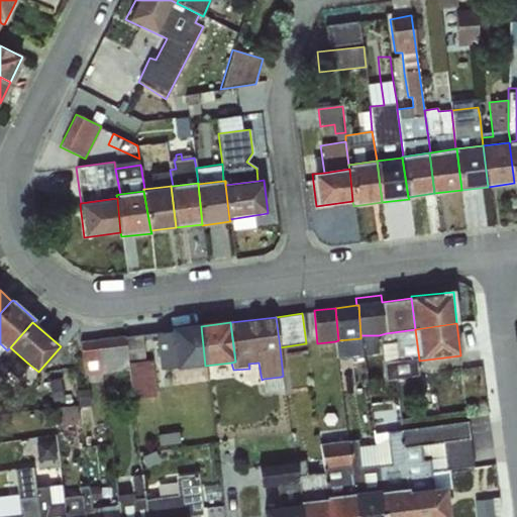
[(205,366),(201,326),(171,330),(171,331),(176,368),(176,370),(205,366)]
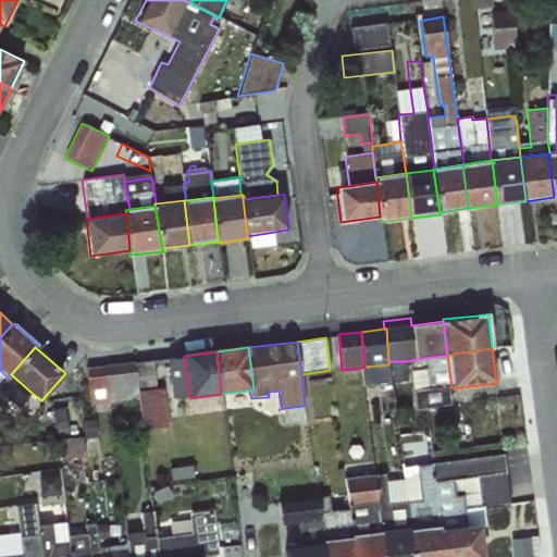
[(416,359),(408,361),(409,372),(425,369),(428,387),(412,390),(413,410),(452,405),(448,387),(452,387),(447,355),(416,359)]
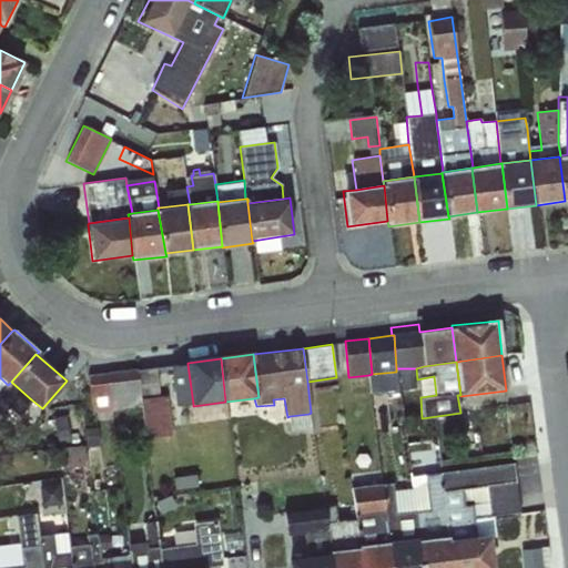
[(193,404),(188,364),(170,366),(174,406),(193,404)]
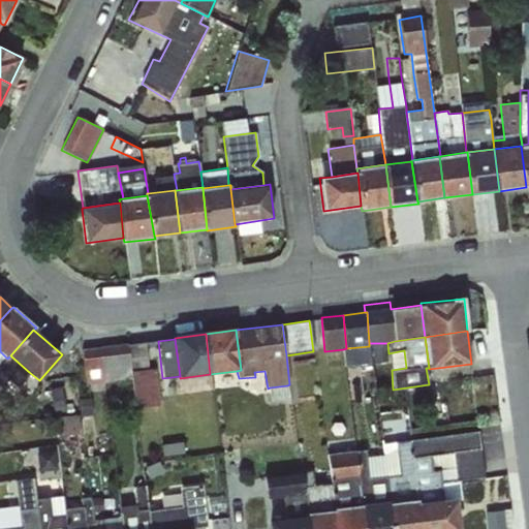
[(126,344),(82,349),(85,385),(130,379),(134,409),(137,408),(144,460),(159,458),(153,407),(160,406),(155,369),(148,370),(145,342),(126,344)]
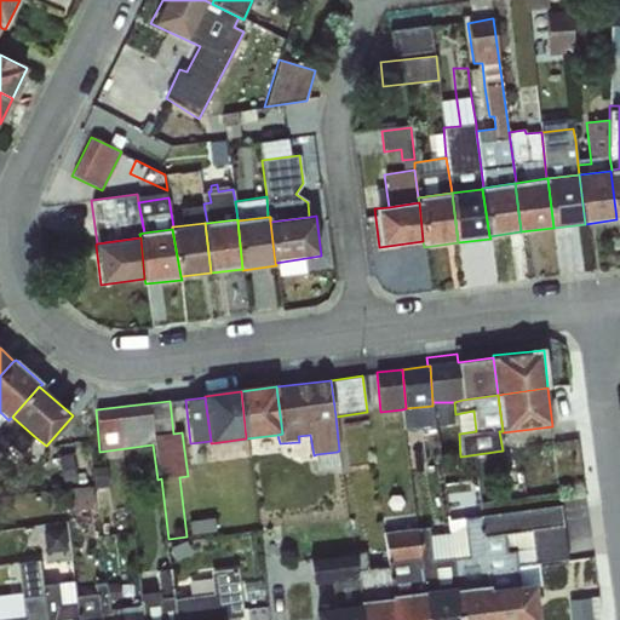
[(452,403),(435,405),(437,426),(454,424),(452,403)]
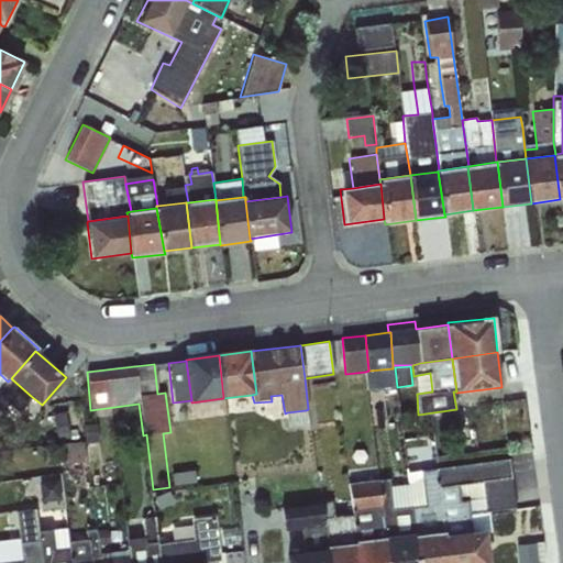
[(368,371),(365,372),(366,393),(396,388),(393,368),(368,371)]
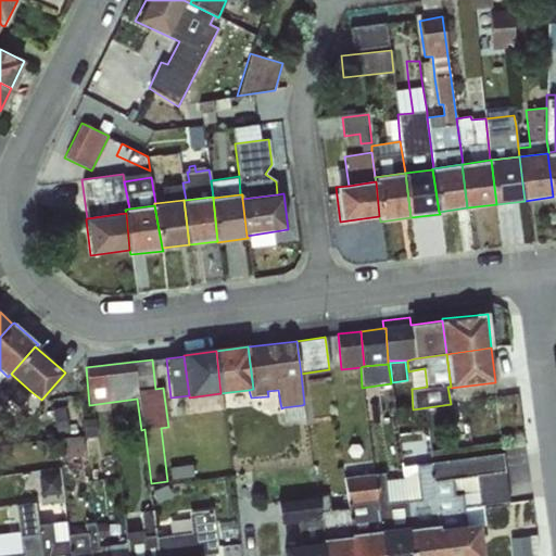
[(0,384),(0,406),(10,415),(30,391),(11,374),(8,377),(0,384)]
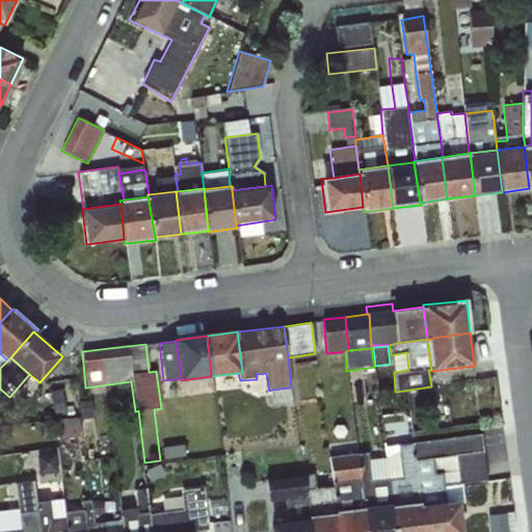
[(361,387),(353,388),(355,404),(362,403),(361,387)]
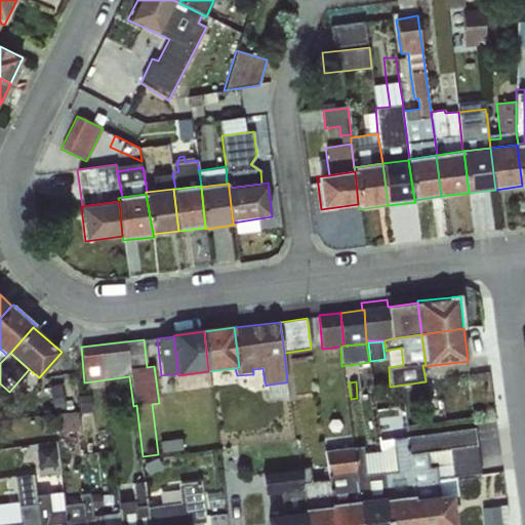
[(285,382),(268,385),(269,399),(287,397),(285,382)]
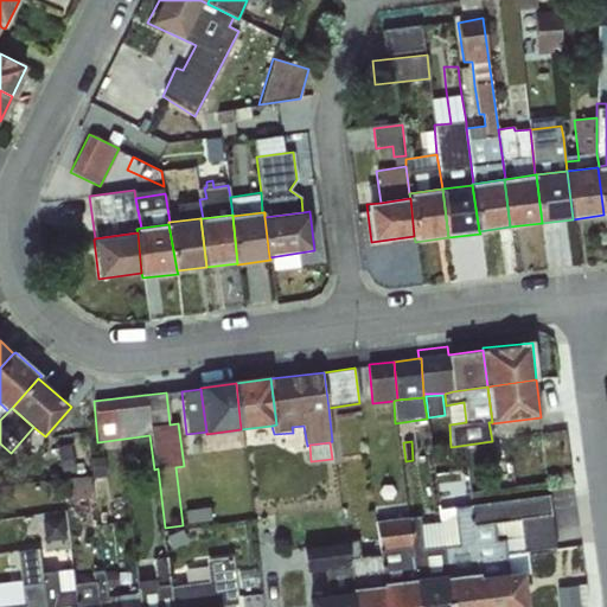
[(89,475),(65,478),(69,515),(93,512),(89,475)]
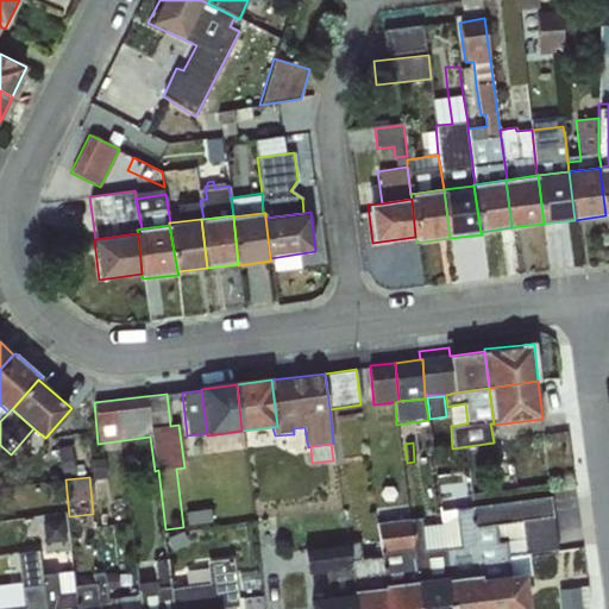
[(551,496),(471,507),(478,576),(481,575),(481,579),(509,576),(507,541),(523,540),(526,554),(558,550),(553,518),(551,496)]
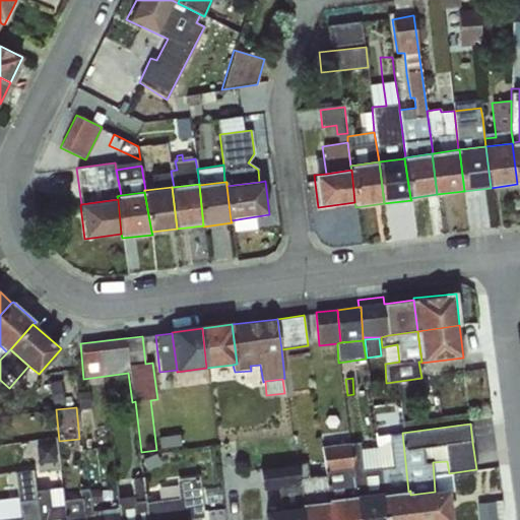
[(482,463),(496,462),(494,424),(480,425),(482,463)]
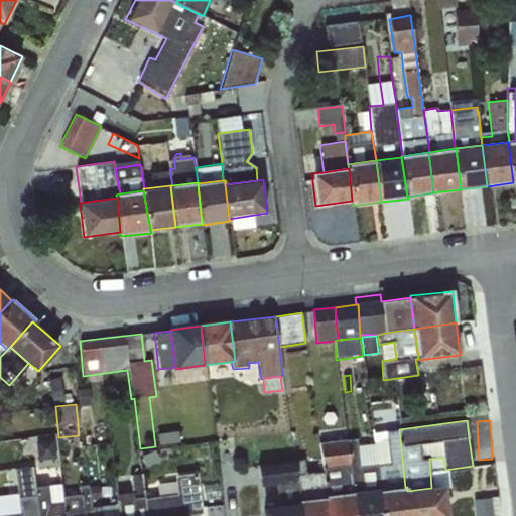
[(385,438),(374,444),(377,465),(379,488),(380,491),(405,488),(399,429),(385,431),(385,438)]
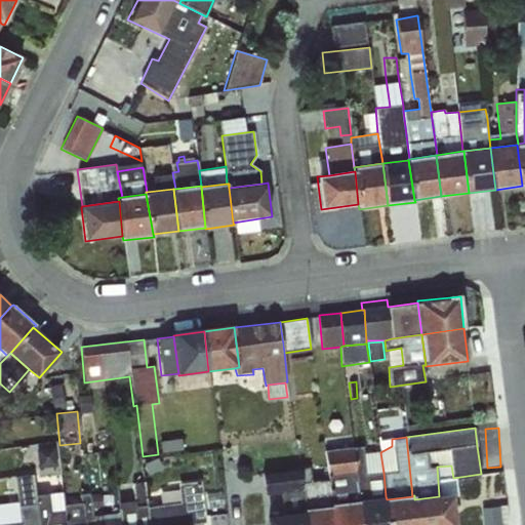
[(362,446),(353,447),(356,471),(360,499),(386,496),(384,473),(380,452),(364,453),(362,446)]
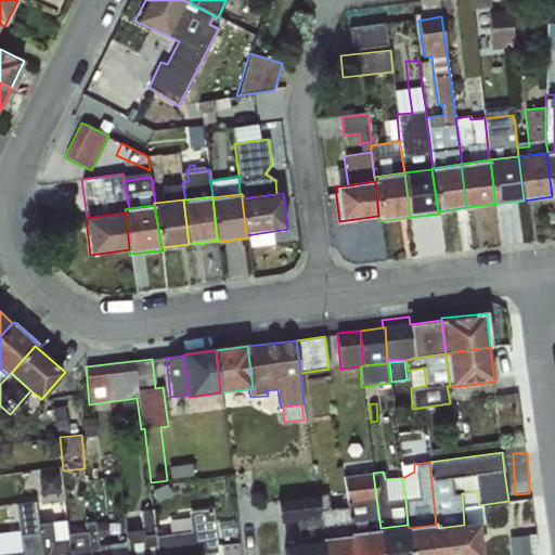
[(376,498),(373,473),(344,476),(347,507),(350,533),(379,529),(379,528),(381,528),(376,498)]
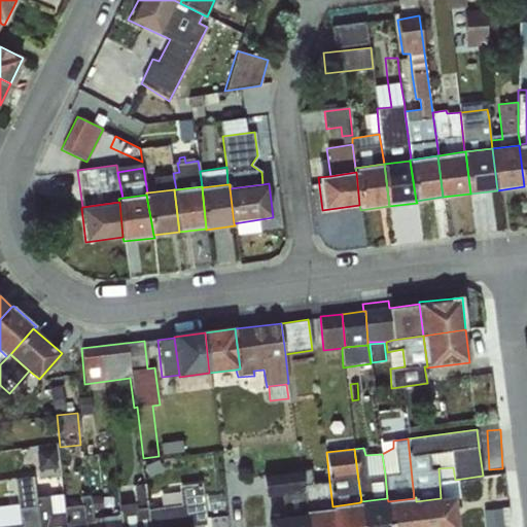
[(152,460),(142,467),(149,477),(160,469),(152,460)]
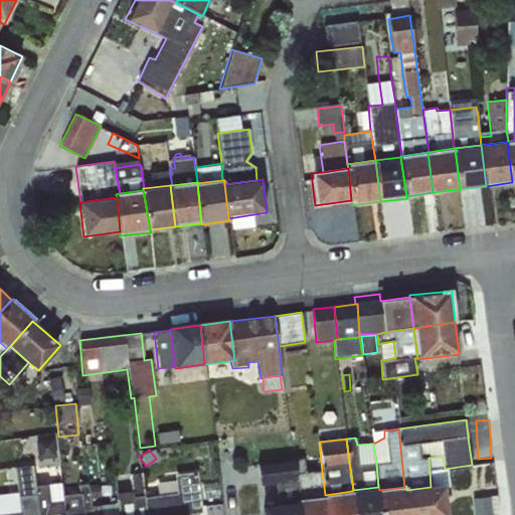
[(449,468),(445,469),(443,457),(428,458),(431,487),(445,485),(451,484),(449,468)]
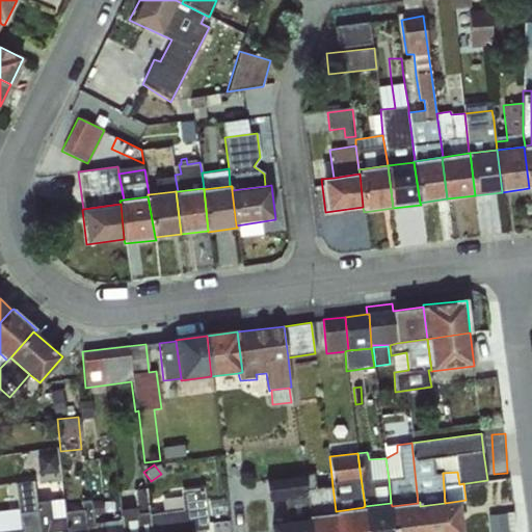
[(314,473),(303,474),(307,495),(309,515),(336,512),(336,511),(333,486),(316,488),(314,473)]
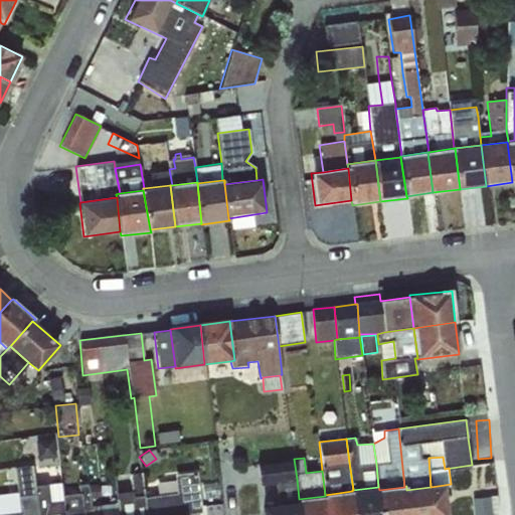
[(297,479),(294,459),(258,464),(261,486),(276,484),(278,505),(299,503),(299,499),(297,479)]
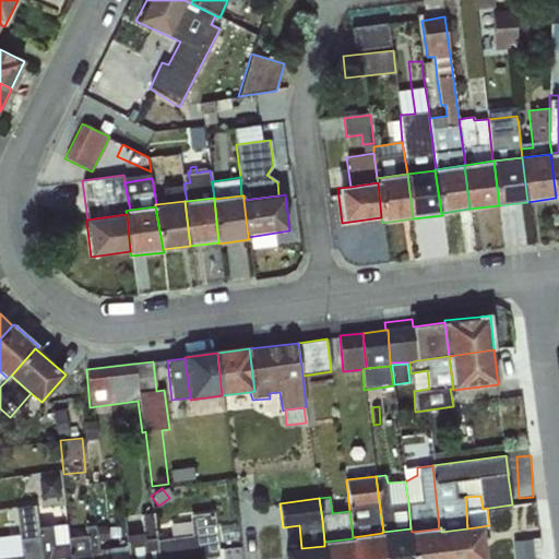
[(37,537),(36,527),(34,506),(14,508),(20,539),(37,537)]
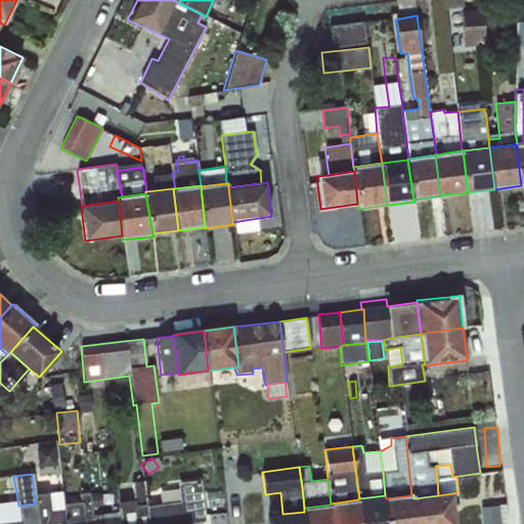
[(148,523),(147,507),(145,497),(144,481),(131,482),(133,500),(118,503),(119,509),(120,523),(148,523)]
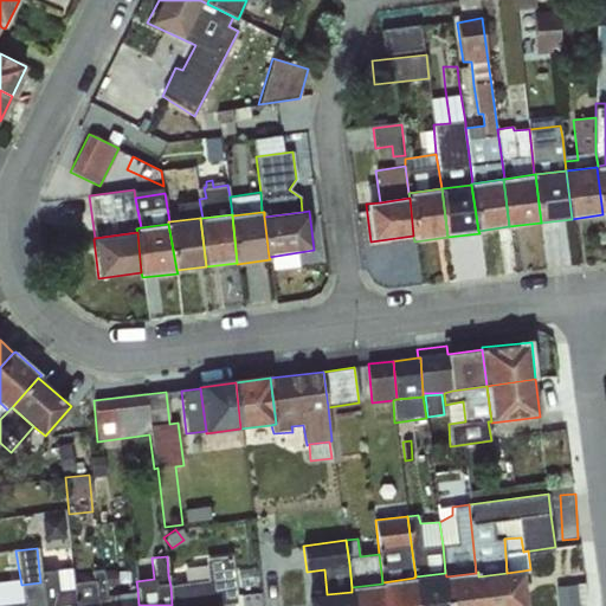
[(208,580),(171,586),(172,605),(216,605),(237,603),(231,556),(206,559),(208,580)]
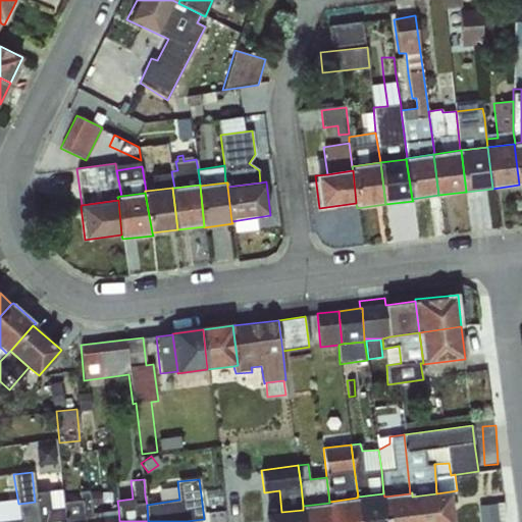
[(48,491),(34,492),(35,502),(37,502),(39,521),(64,521),(62,502),(62,493),(61,490),(48,491)]
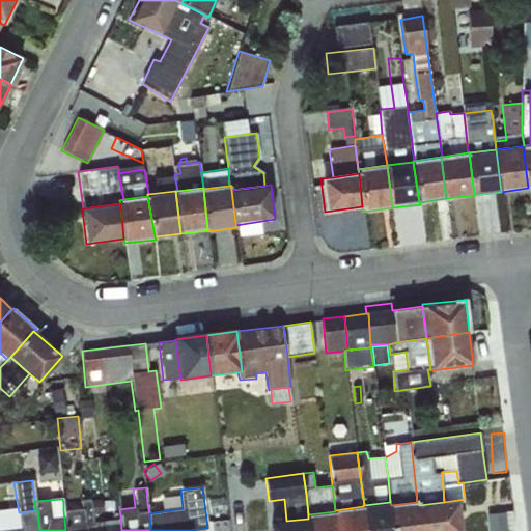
[(80,499),(63,502),(63,510),(65,530),(94,530),(93,514),(90,500),(80,499)]
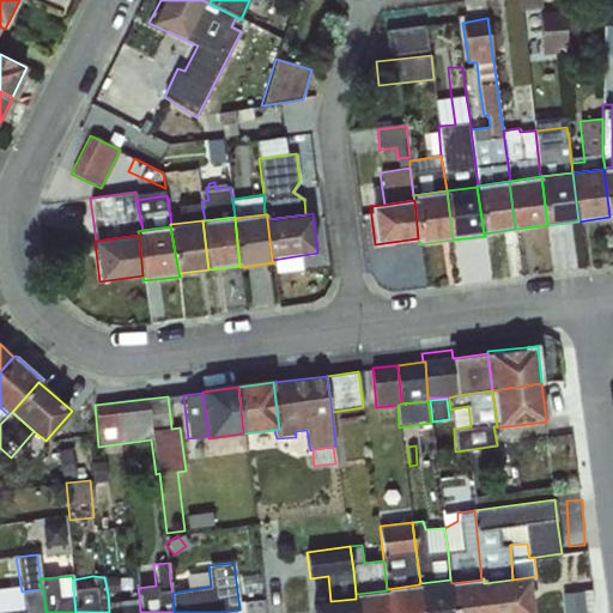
[(116,576),(104,577),(108,594),(120,592),(116,576)]
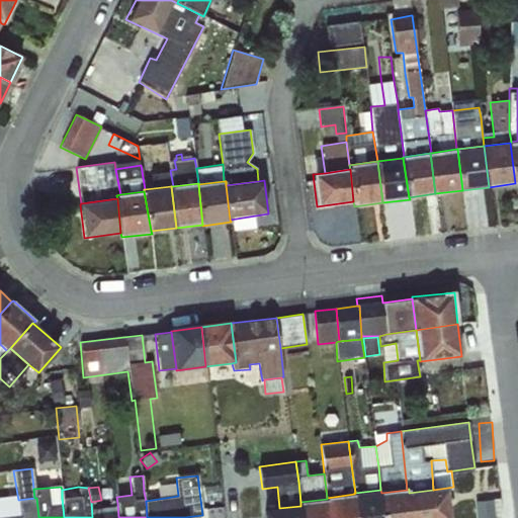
[(433,490),(409,493),(412,517),(450,517),(447,488),(433,490)]
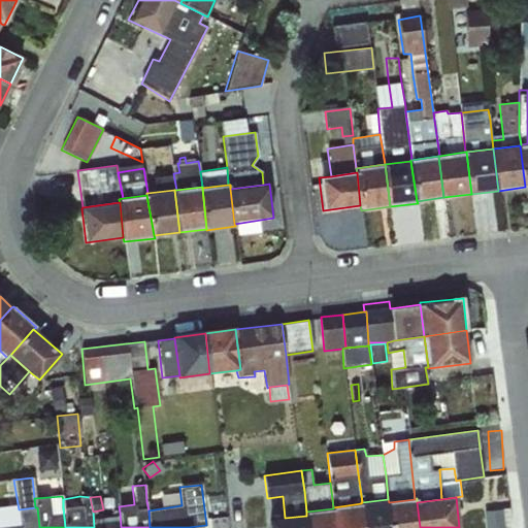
[(415,499),(389,502),(390,527),(420,527),(417,502),(417,498),(415,499)]
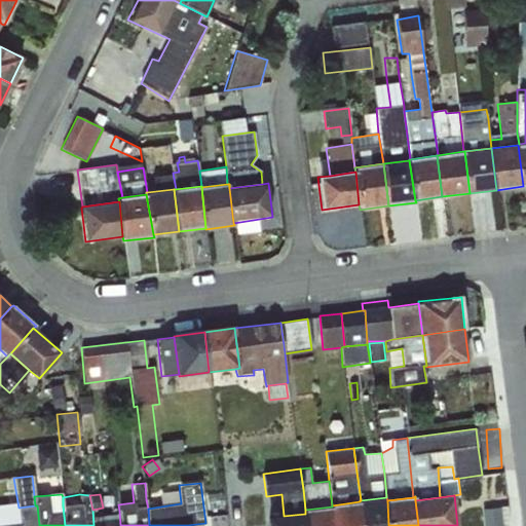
[(386,497),(361,500),(360,500),(360,501),(362,525),(388,525),(387,500),(386,497)]
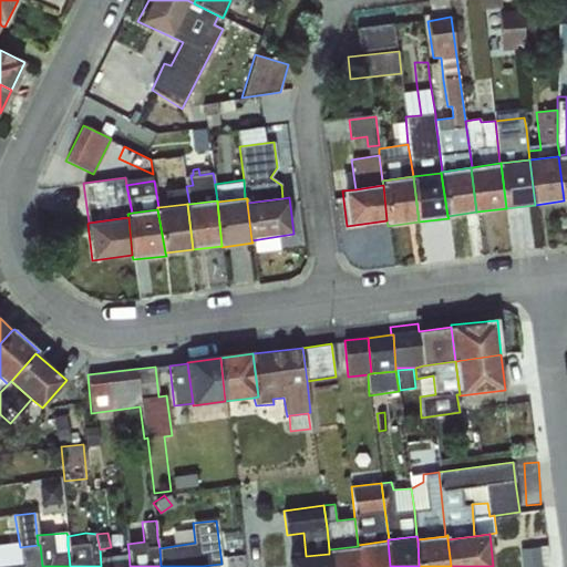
[(390,566),(388,540),(358,545),(358,546),(360,566),(390,566)]
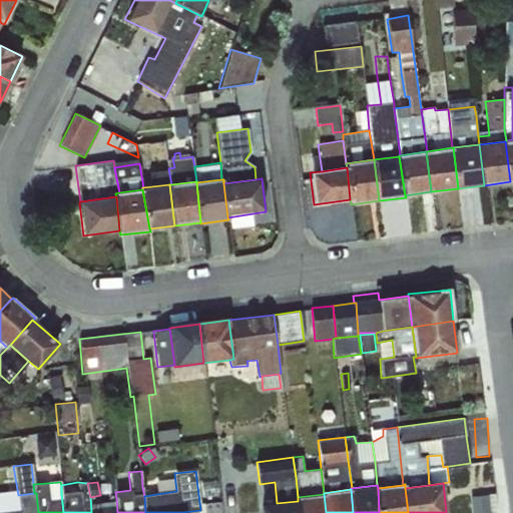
[(34,493),(18,495),(19,512),(38,512),(36,493),(34,493)]
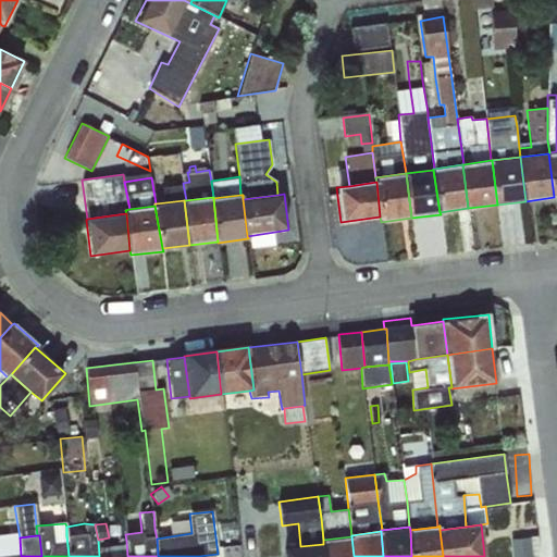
[(540,556),(540,535),(511,537),(512,556),(540,556)]
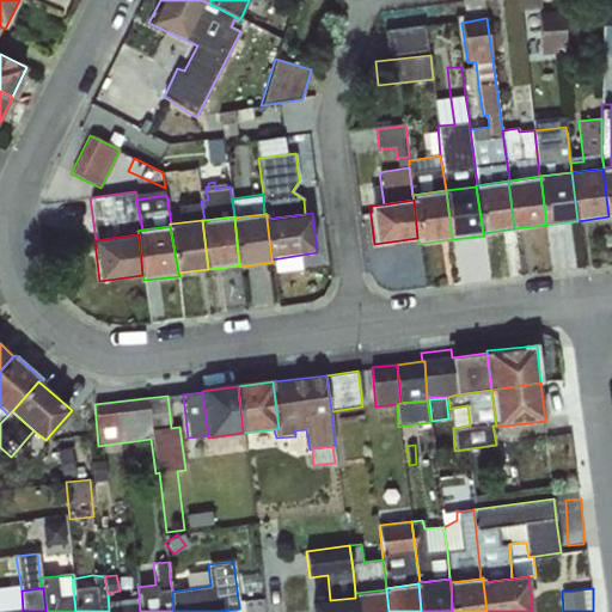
[(355,593),(355,598),(355,611),(389,611),(386,589),(355,593)]
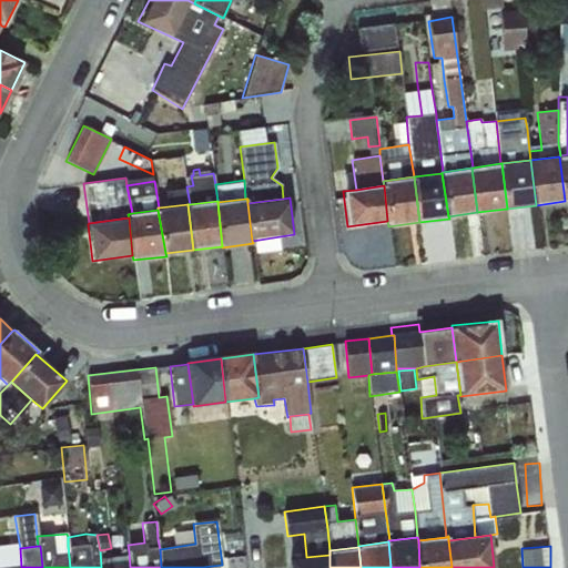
[(330,567),(330,555),(306,557),(287,559),(288,567),(330,567)]
